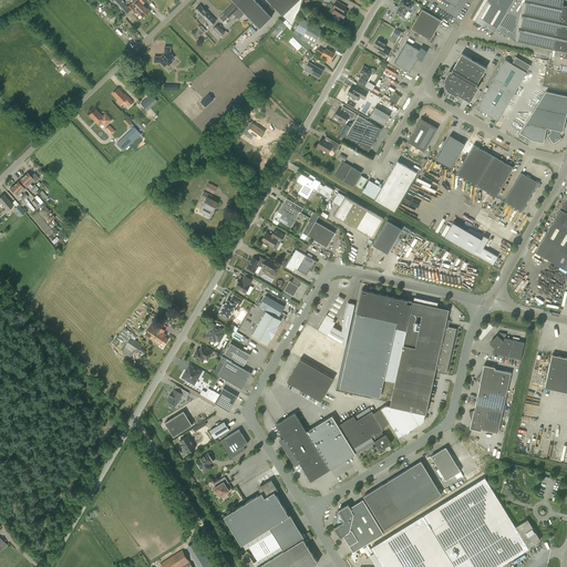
[(110,0),(121,11),(127,6),(122,0),(110,0)]
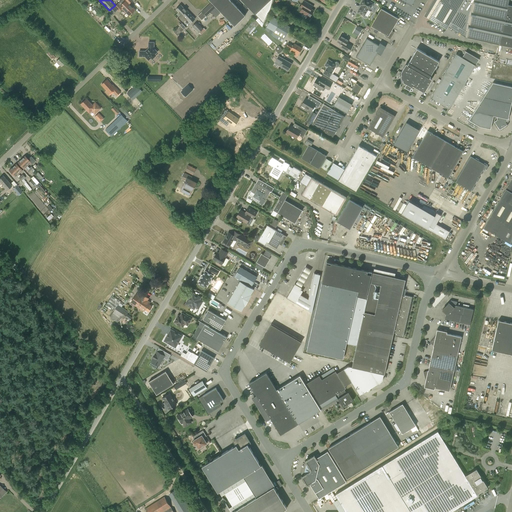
[(133,1),(132,0),(122,0),(115,7),(117,10),(119,11),(122,8),(129,15),(135,10),(129,3),(133,1)]
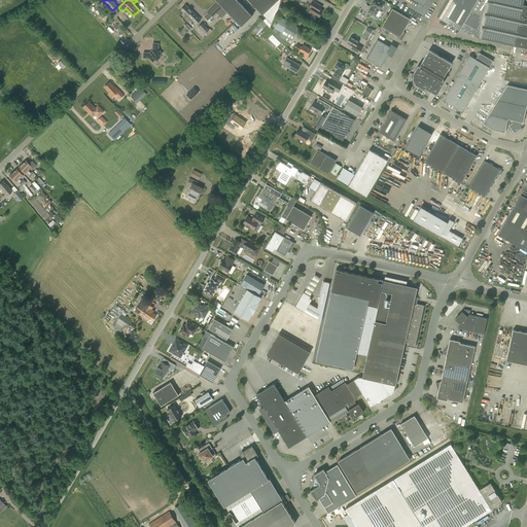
[(215,0),(241,27),(252,15),(237,0),(215,0)]
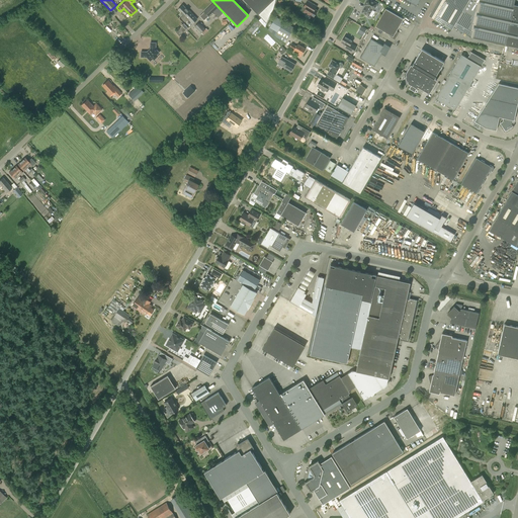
[(244,0),(258,14),(256,17),(265,27),(275,7),(277,0),(244,0)]
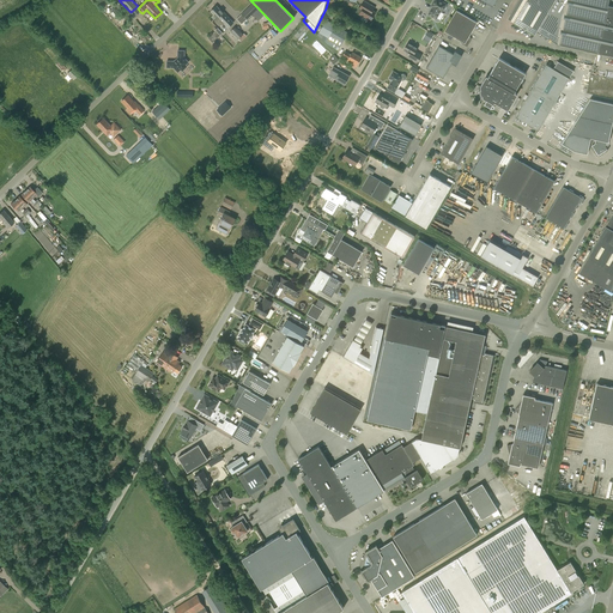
[(447,7),(445,6),(447,5),(438,0),(435,0),(431,6),(432,7),(429,14),(436,19),(441,12),(442,12),(443,11),(444,11),(447,7)]
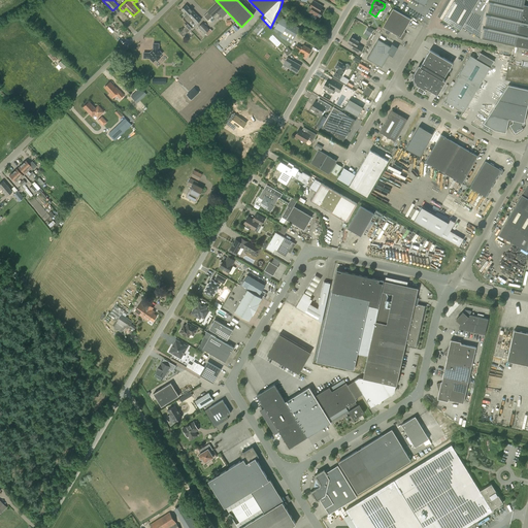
[(453,0),(442,20),(460,30),(465,23),(477,0),(453,0)]
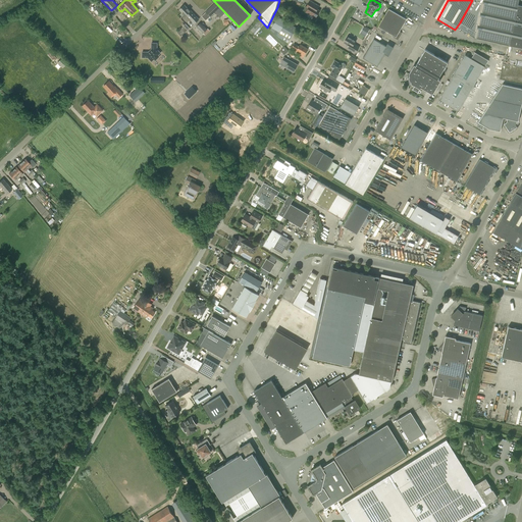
[(475,38),(509,46),(518,5),(518,0),(472,0),(460,22),(476,32),(475,38)]
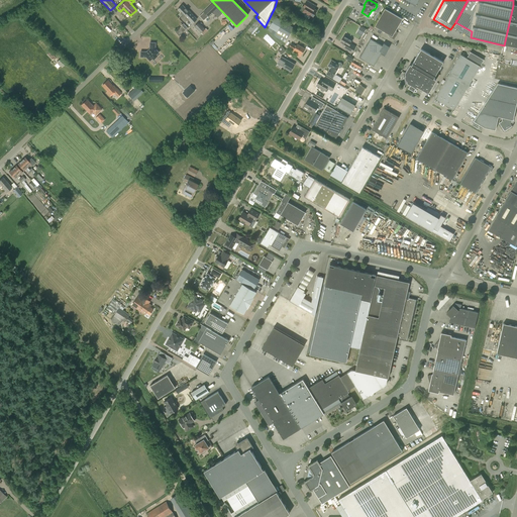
[(303,7),(305,8),(303,11),(313,17),(317,10),(314,9),(316,6),(307,1),(303,7)]
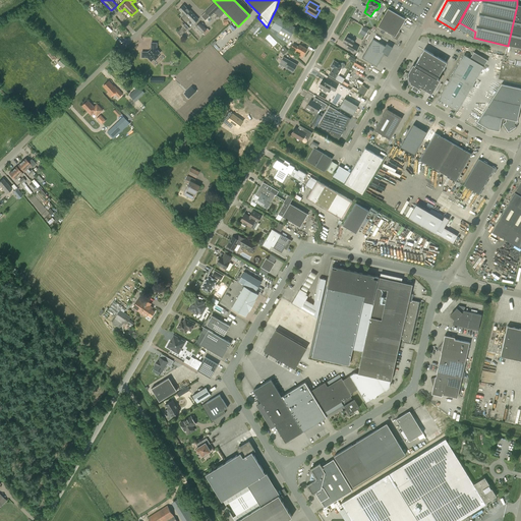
[(219,8),(215,3),(201,16),(206,20),(219,8)]
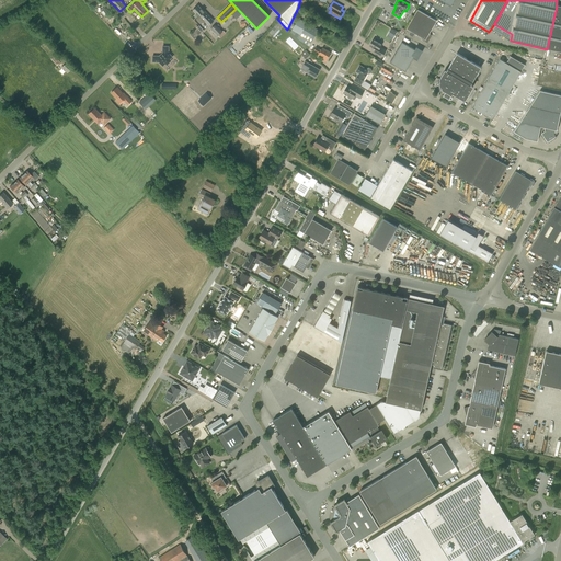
[(193,10),(198,16),(196,19),(202,24),(205,21),(208,25),(214,21),(205,11),(204,12),(198,6),(193,10)]
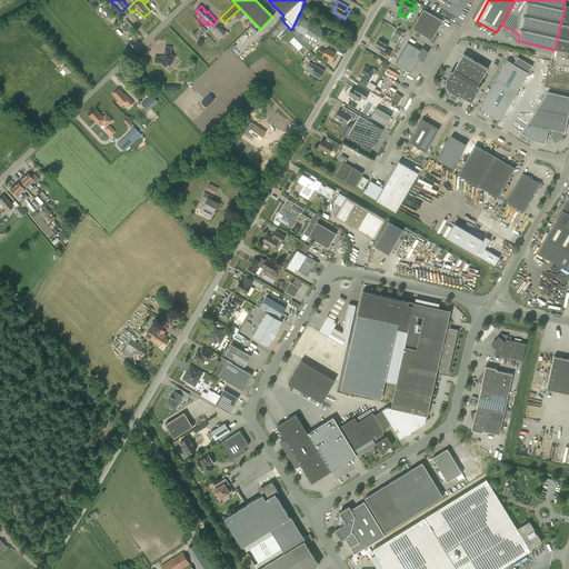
[(568,6),(565,6),(555,50),(568,52),(568,6)]
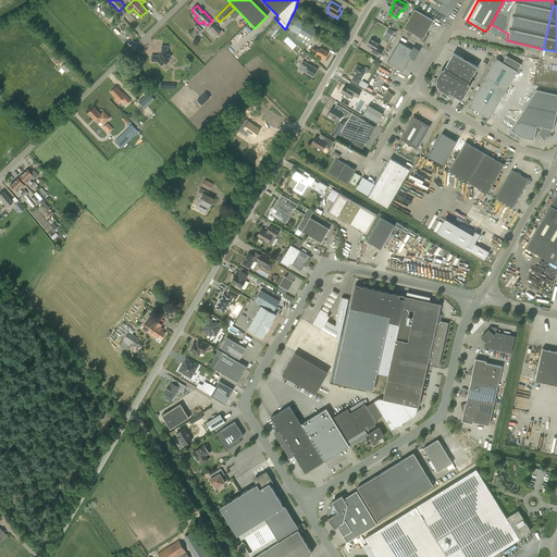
[(421,38),(420,40),(424,42),(429,35),(425,34),(434,20),(415,9),(404,28),(421,38)]
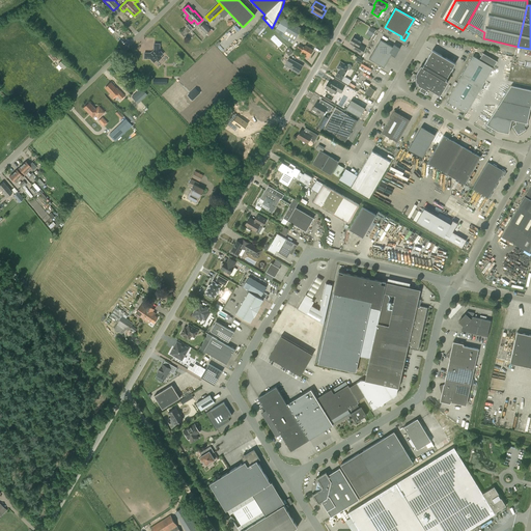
[(284,38),(292,44),(302,28),(283,17),(276,28),(275,30),(282,36),(284,38)]
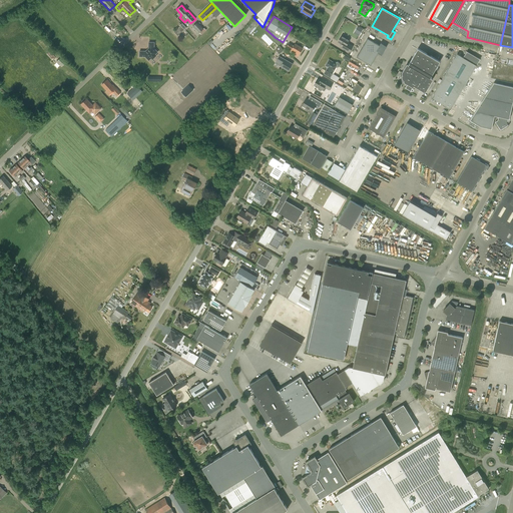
[(245,30),(252,35),(253,33),(252,33),(259,27),(258,26),(260,24),(254,20),(245,30)]
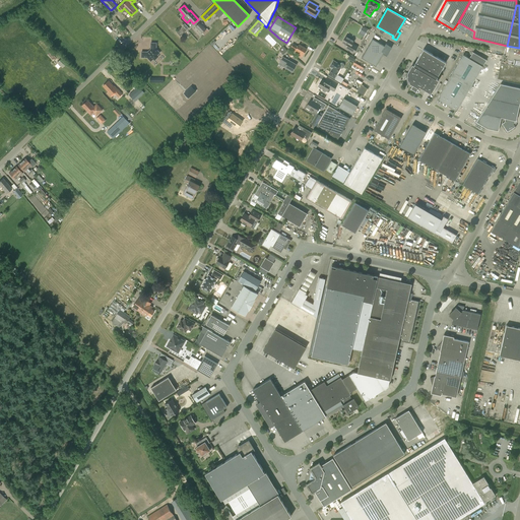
[(202,33),(204,35),(209,30),(207,28),(206,28),(200,22),(195,26),(202,34),(202,33)]
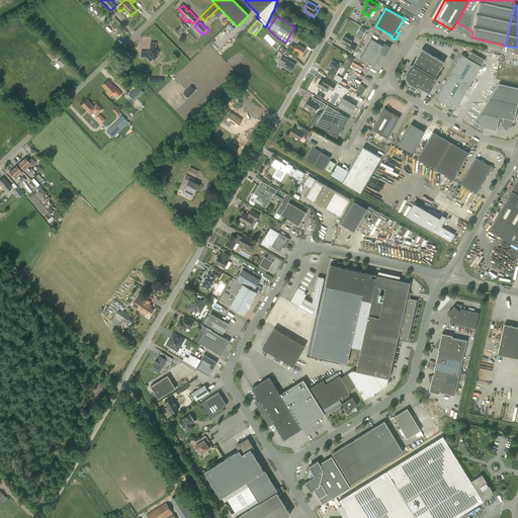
[(184,24),(176,32),(179,35),(188,27),(184,24)]
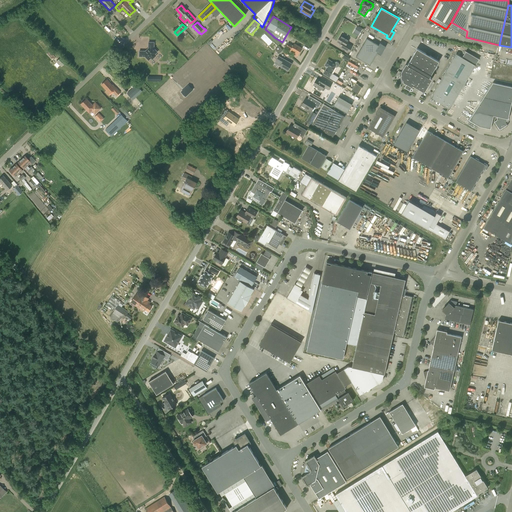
[(359,36),(363,28),(357,25),(353,33),(359,36)]
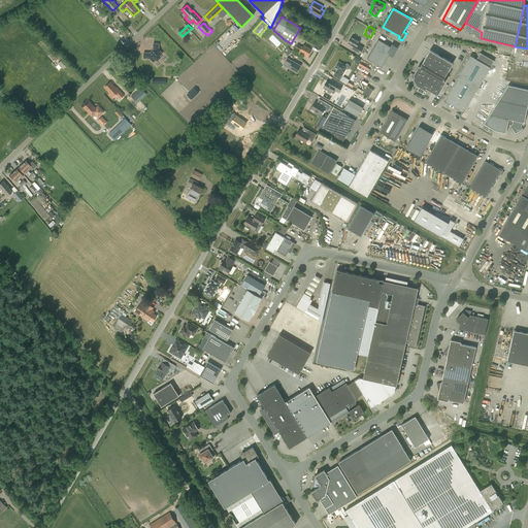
[(352,36),(348,43),(355,46),(353,50),(360,54),(363,47),(358,44),(360,41),(352,36)]
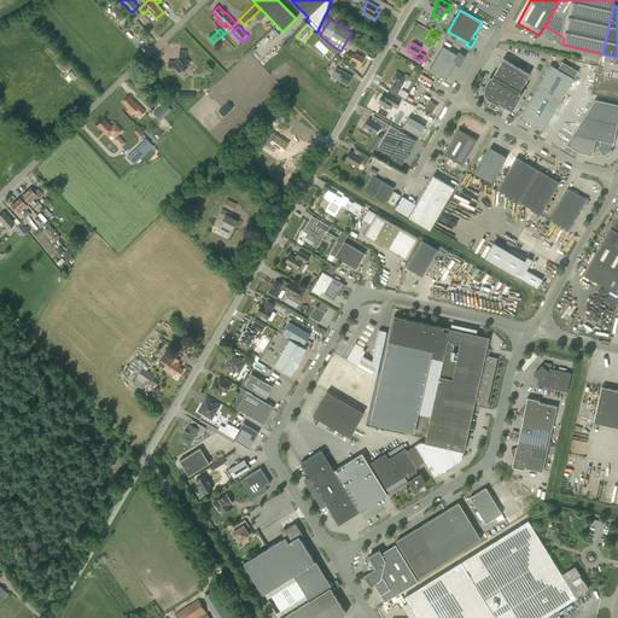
[(456,54),(443,46),(430,68),(447,79),(455,64),(460,66),(466,56),(459,52),(456,54)]
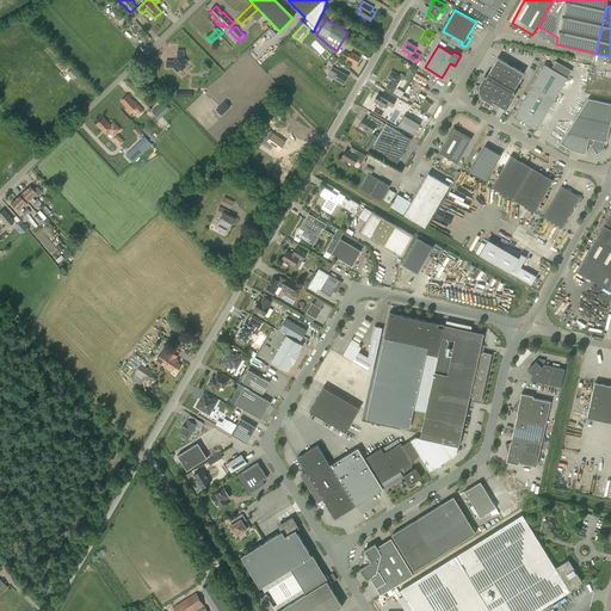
[(185,66),(185,65),(187,62),(184,57),(184,50),(178,50),(177,57),(173,61),(166,61),(166,67),(173,68),(178,72),(180,69),(181,69),(183,69),(185,67),(185,66)]
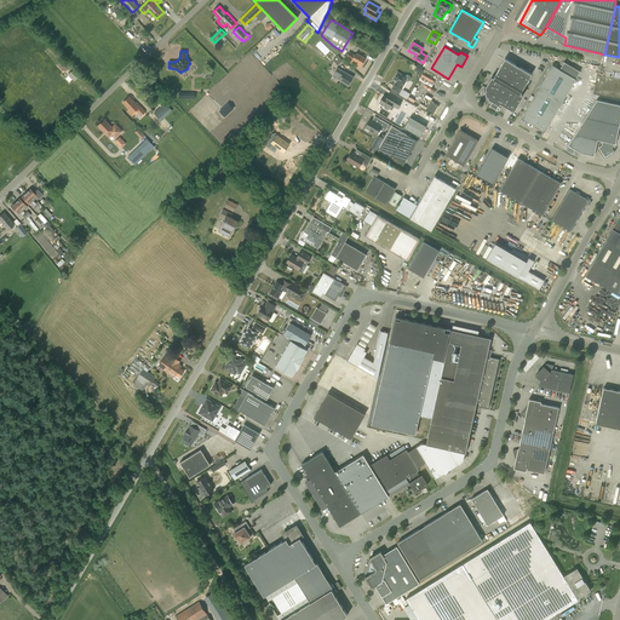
[(355,65),(360,68),(366,58),(356,53),(355,55),(349,52),(346,57),(352,61),(351,62),(355,64),(355,65)]
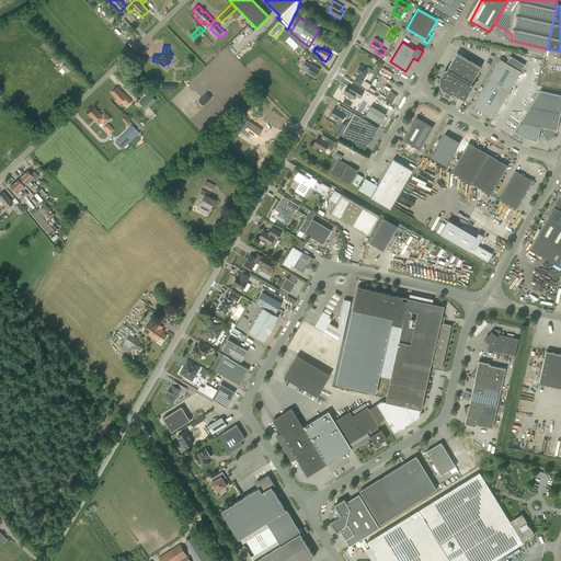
[(301,54),(306,59),(310,55),(306,50),(301,54)]
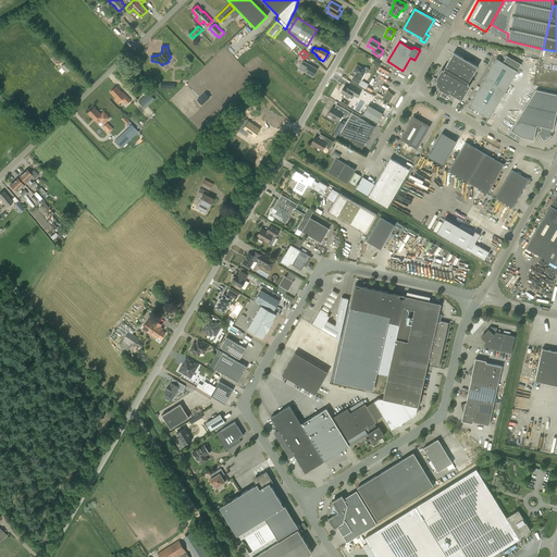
[(454,52),(444,70),(442,69),(436,78),(437,81),(436,82),(437,85),(438,86),(440,88),(442,90),(441,94),(440,94),(446,98),(447,97),(448,98),(450,94),(461,99),(470,85),(468,84),(478,66),(454,52)]
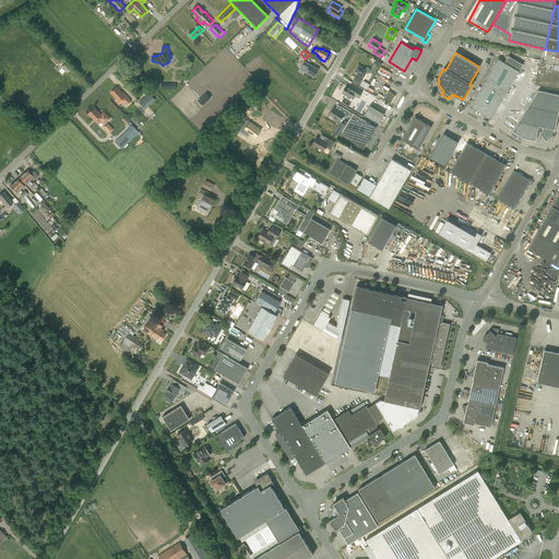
[(470,106),(483,114),(482,115),(485,117),(486,116),(491,119),(520,71),(498,59),(470,106)]
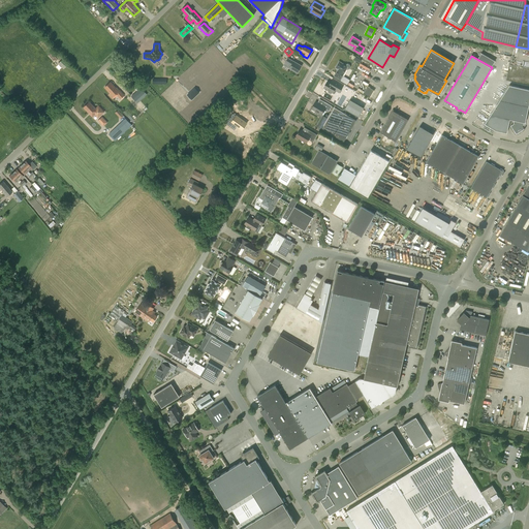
[(291,65),(289,68),(298,72),(302,65),(288,58),(285,62),(291,65)]
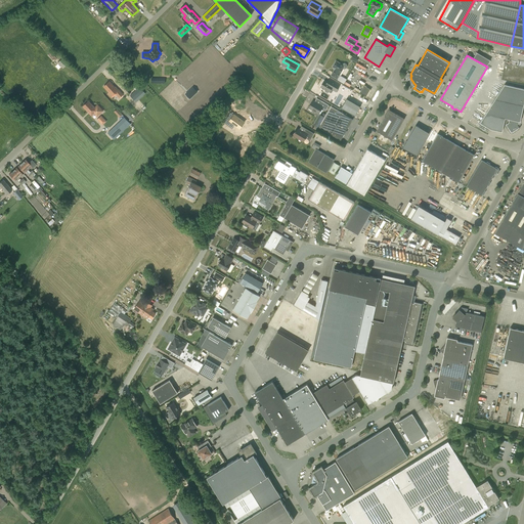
[(343,63),(342,64),(336,61),(333,67),(336,69),(331,76),(337,79),(343,69),(344,69),(346,69),(347,67),(347,64),(345,63),(343,63)]
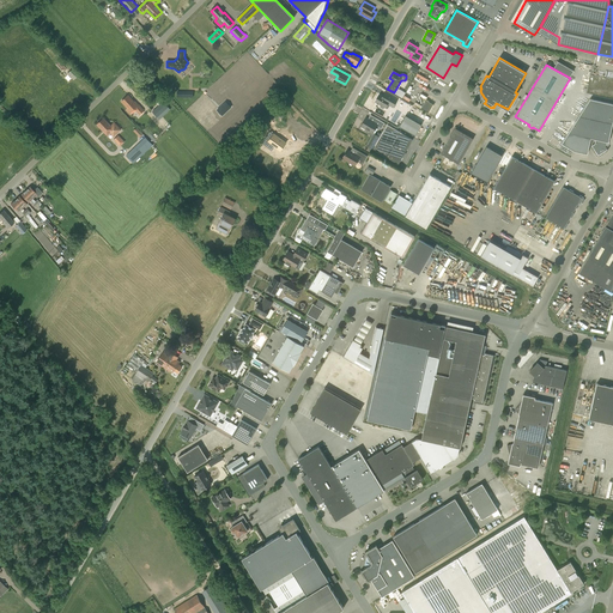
[(402,98),(406,92),(398,89),(394,93),(402,98)]
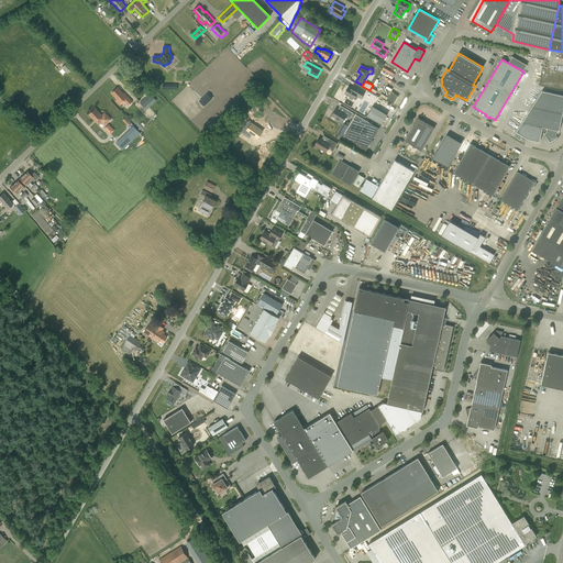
[(349,99),(352,100),(353,99),(353,98),(354,99),(356,96),(361,98),(365,91),(354,85),(352,88),(349,87),(345,94),(350,96),(349,97),(349,99)]
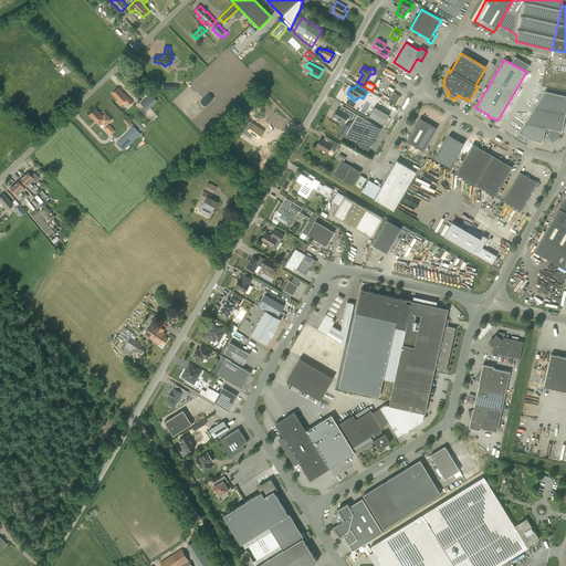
[(119,105),(124,101),(129,105),(133,102),(127,97),(118,88),(112,93),(118,100),(116,101),(119,105)]
